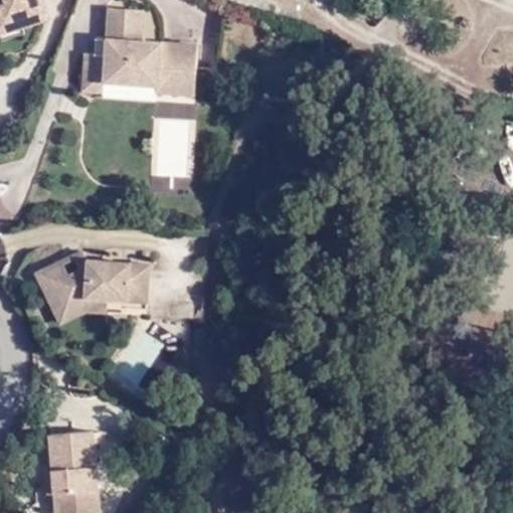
[(36,0),(0,0),(0,15),(3,25),(41,13),(36,0)]
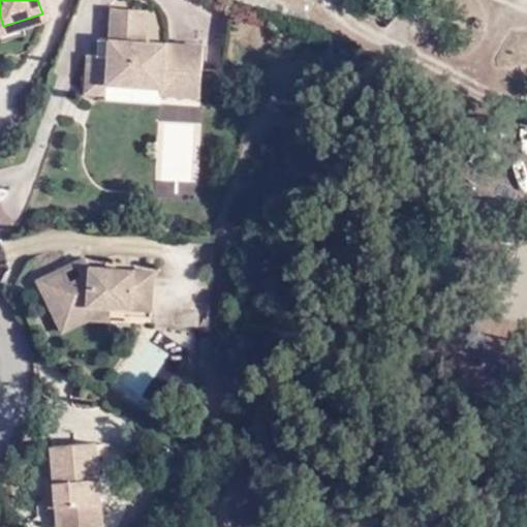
[(104,38),(145,41),(146,10),(106,8),(104,38)]
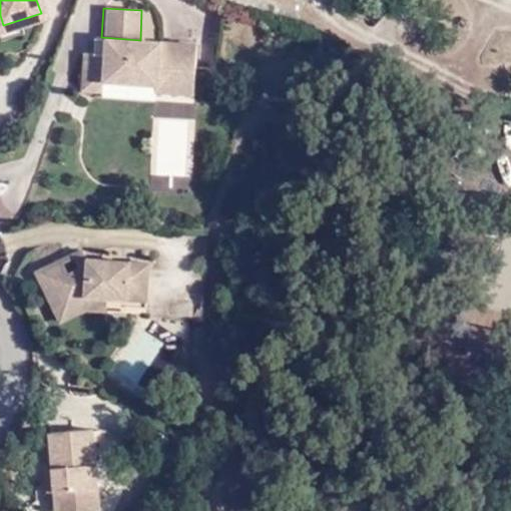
[(195,44),(140,40),(101,37),(101,54),(91,54),(80,54),(78,91),(101,93),(101,83),(123,84),(154,85),(154,93),(191,95),(195,44)]
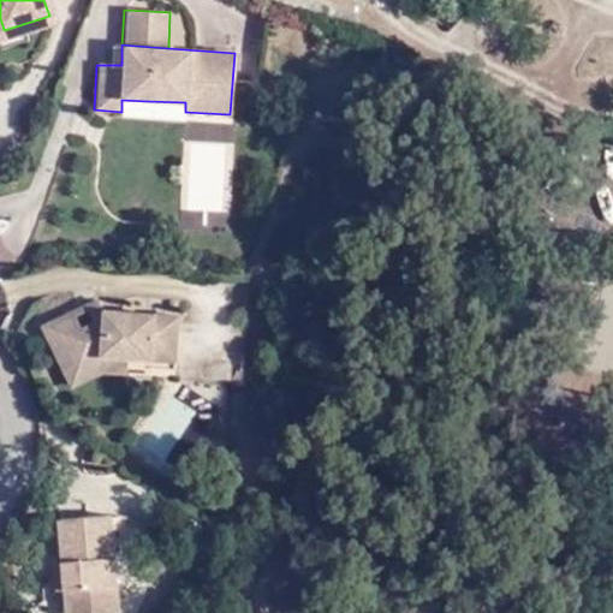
[(121,65),(121,45),(111,45),(109,65),(121,65)]
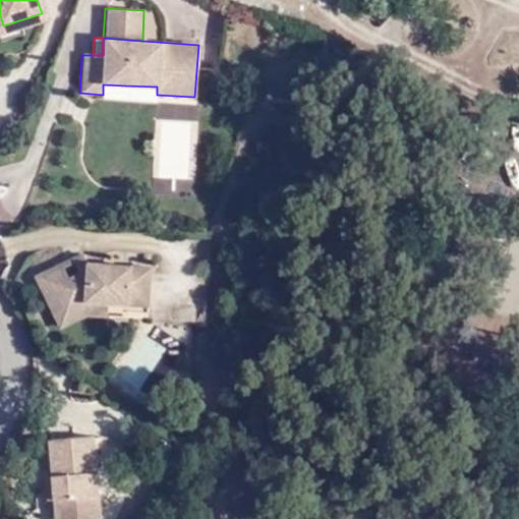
[(125,96),(125,85),(103,84),(103,95),(125,96)]
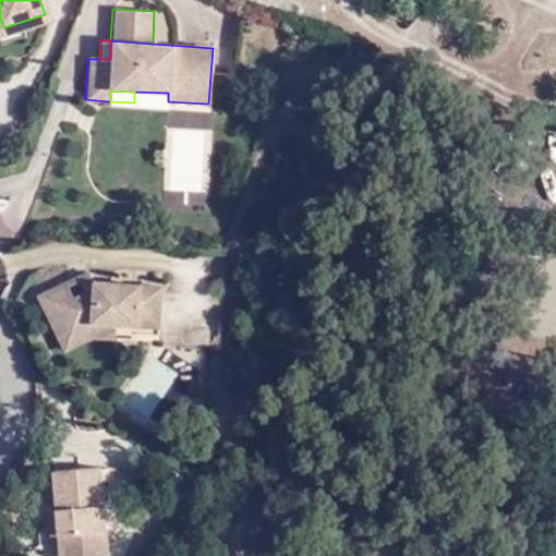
[(190,170),(189,135),(177,135),(178,170),(190,170)]
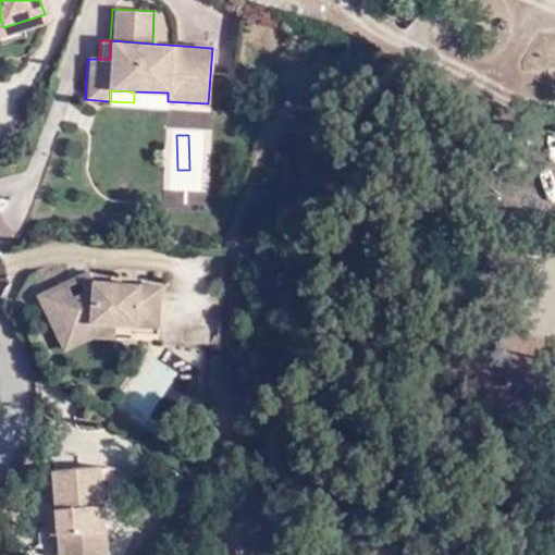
[(85,322),(115,325),(160,328),(161,286),(94,282),(88,269),(73,275),(82,290),(68,297),(60,283),(36,295),(52,329),(64,322),(71,332),(85,322)]
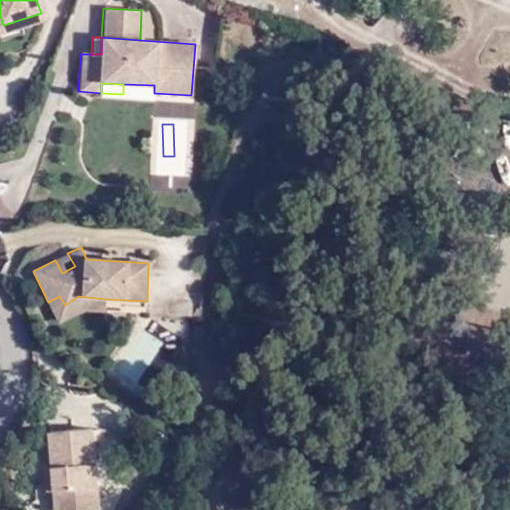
[(106,311),(106,299),(78,296),(65,305),(59,296),(48,302),(58,322),(83,309),(106,311)]
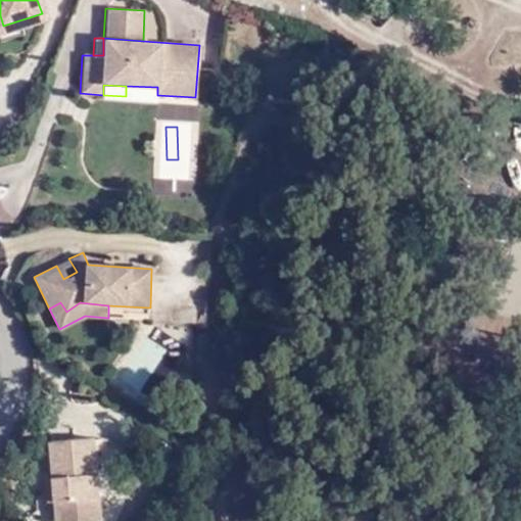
[(54,502),(52,502),(53,520),(100,520),(95,439),(49,443),(51,476),(54,502)]
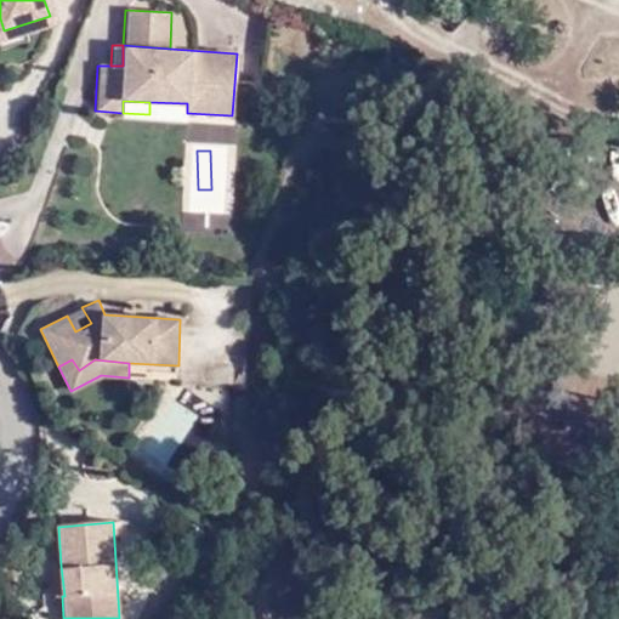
[(55,596),(62,596),(64,596),(61,566),(54,567),(55,596)]
